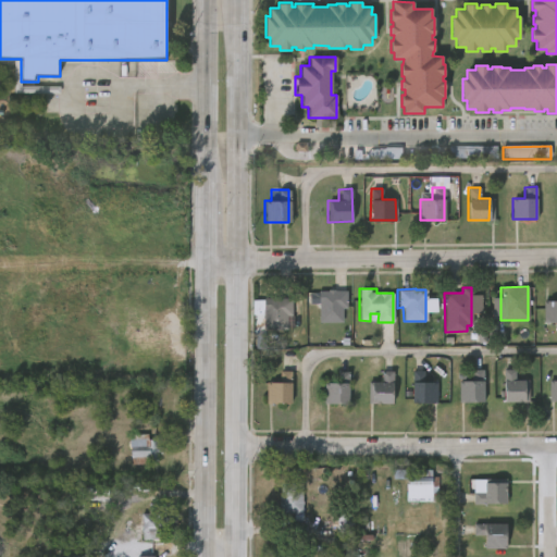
[(333,289),(345,291),(345,307),(341,307),(341,321),(318,322),(317,291),(333,289)]
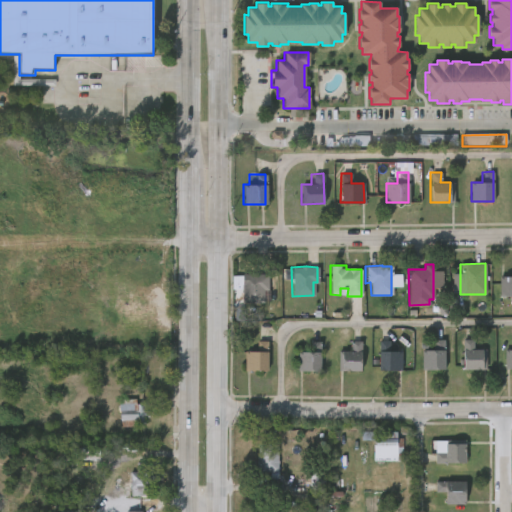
[(254,272),(254,274),(267,274),(267,290),(262,290),(262,304),(241,304),(241,275),(249,274),(249,272),(254,272)]
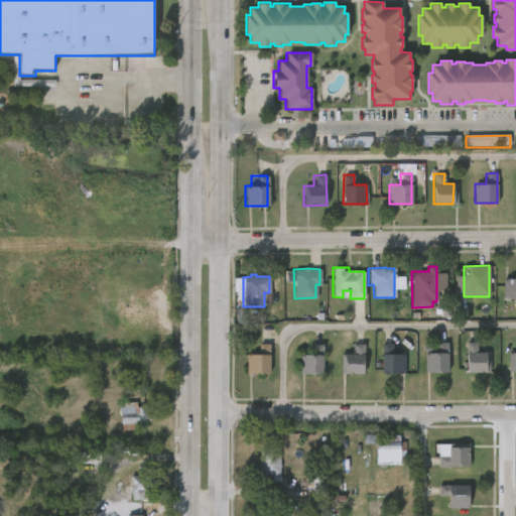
[(515,278),(515,308),(515,298),(503,298),(503,278),(515,278)]
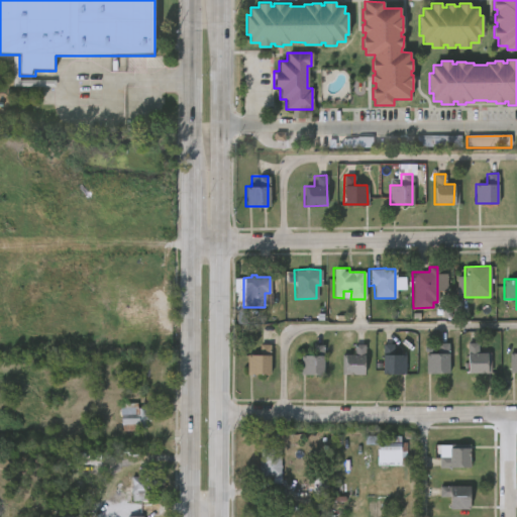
[(39,283),(29,282),(29,296),(38,296),(39,283)]
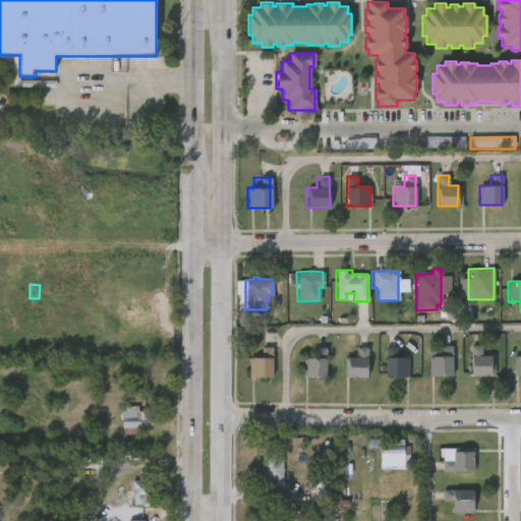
[(481,345),(481,356),(494,356),(493,375),(470,375),(471,345),(481,345)]
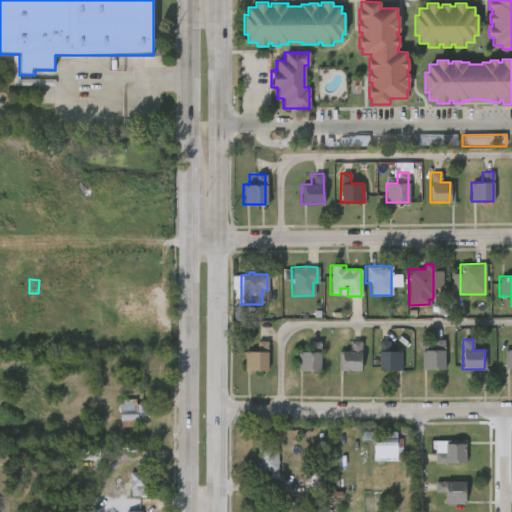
[(389,341),(389,351),(400,351),(400,371),(378,370),(378,340),(389,341)]
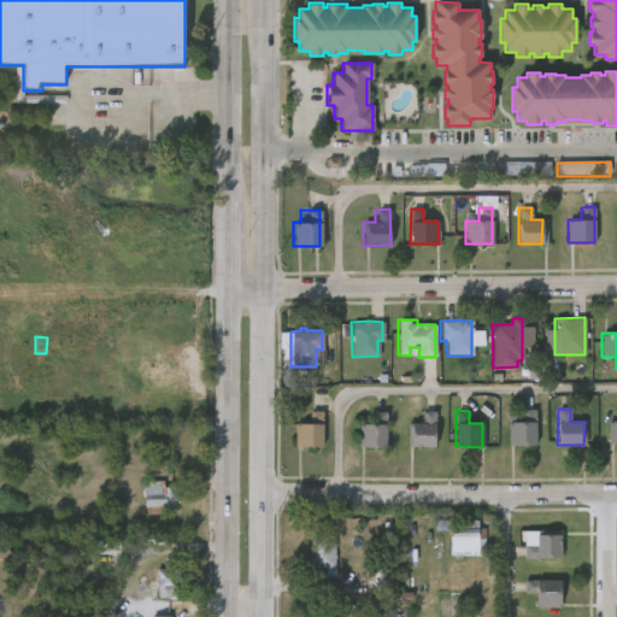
[(510,446),(509,446),(509,422),(522,422),(522,410),(535,410),(535,446),(510,446)]
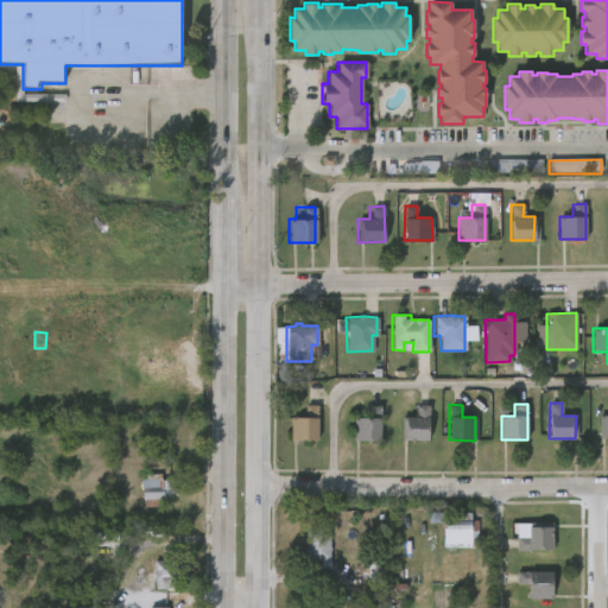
[(293,439),(290,439),(290,417),(304,417),(304,405),(317,405),(316,439),(293,439)]
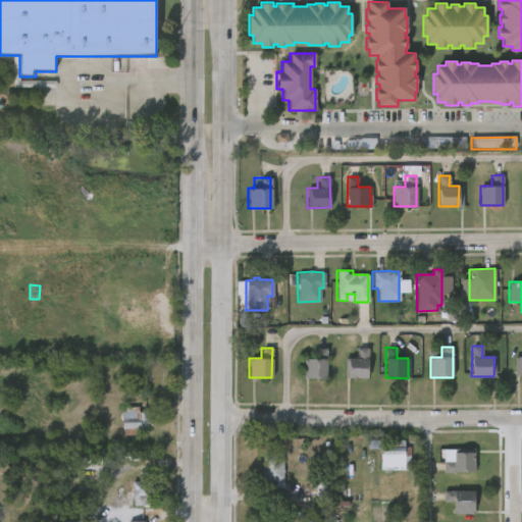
[(305,378),(303,378),(303,359),(314,359),(314,348),(325,348),(325,378),(305,378)]
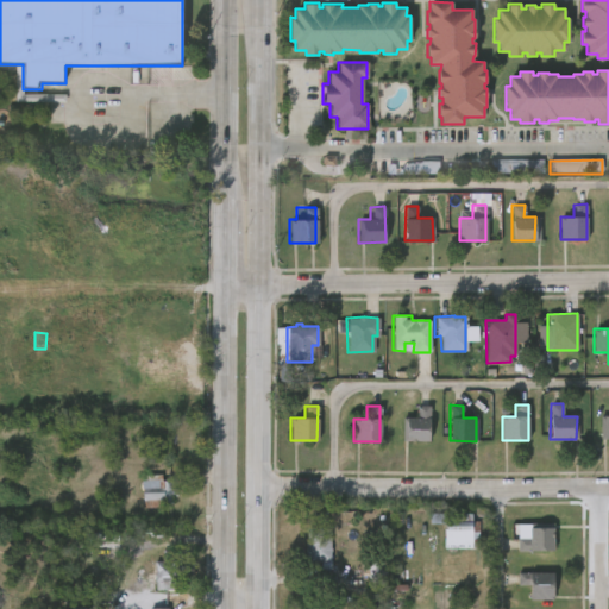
[(405,441),(402,441),(402,418),(415,418),(415,406),(428,406),(428,441),(405,441)]
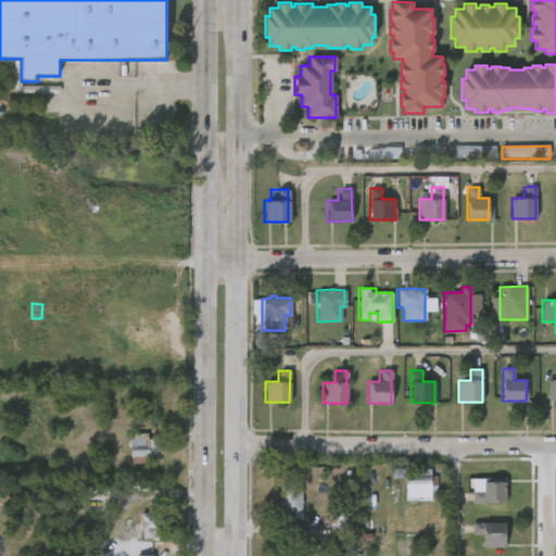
[(146,433),(146,439),(155,439),(155,445),(160,445),(160,452),(155,452),(156,460),(147,460),(147,464),(143,464),(143,456),(127,456),(127,433),(146,433)]
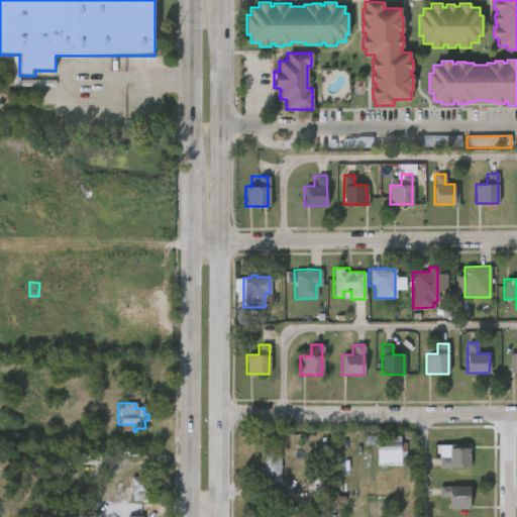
[(399,435),(399,442),(405,442),(405,460),(399,460),(399,466),(376,466),(377,444),(364,444),(364,435),(399,435)]
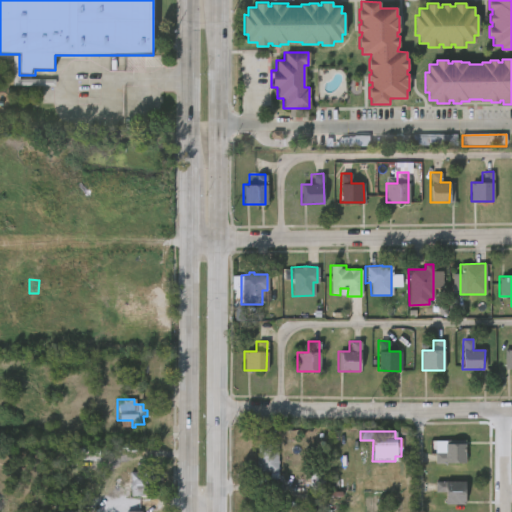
[(466,463),(437,464),(436,452),(447,452),(447,441),(466,440),(466,463)]
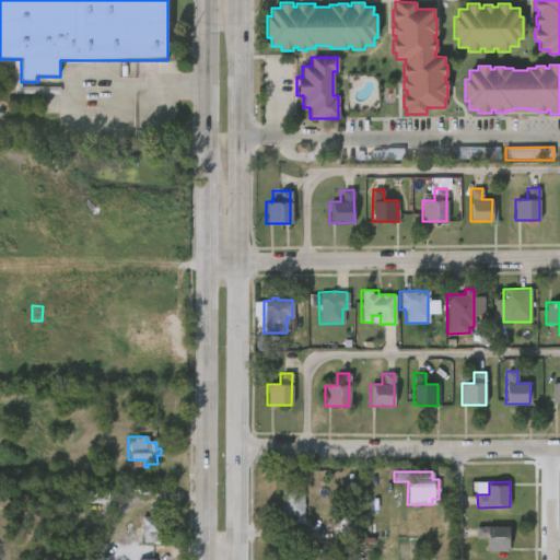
[(305,486),(305,523),(298,523),(298,516),(283,516),(283,512),(281,512),(281,498),(284,498),(284,485),(305,486)]
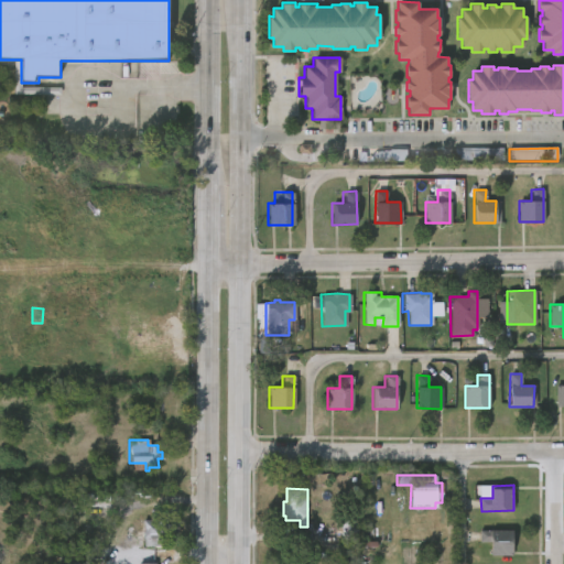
[(160,510),(160,524),(163,524),(163,532),(160,532),(160,545),(134,545),(136,522),(141,522),(141,519),(149,519),(150,509),(160,510)]
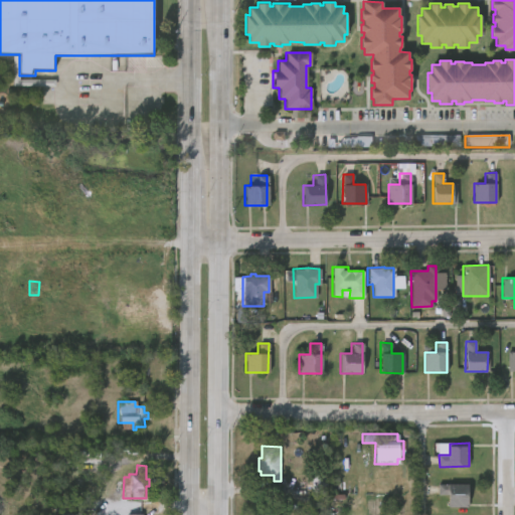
[(326,475),(326,494),(304,493),(304,486),(311,486),(311,475),(326,475)]
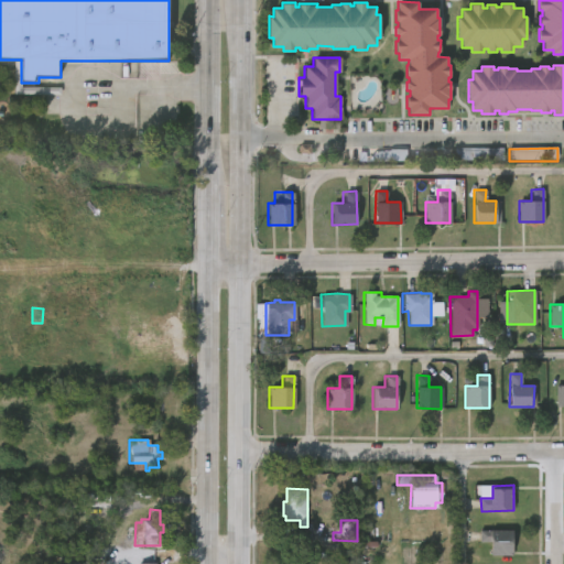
[(513,530),(513,556),(492,556),(492,541),(481,541),(481,530),(513,530)]
